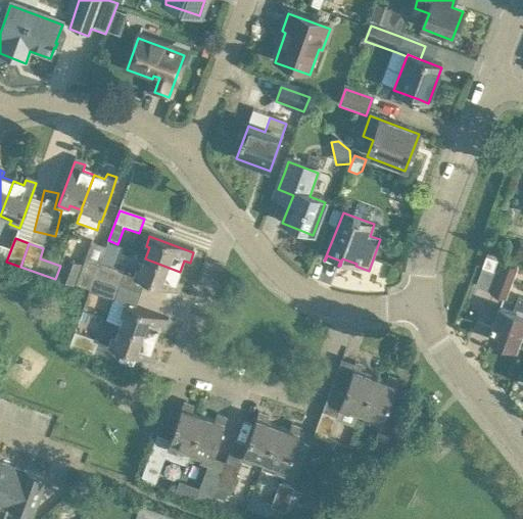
[(100,266),(106,249),(91,244),(83,267),(76,287),(90,292),(95,278),(100,266)]
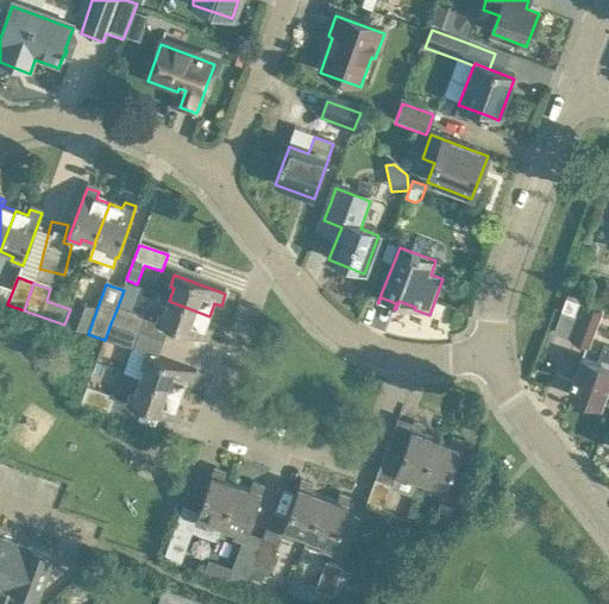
[(129,314),(137,289),(125,285),(124,290),(117,309),(129,314)]
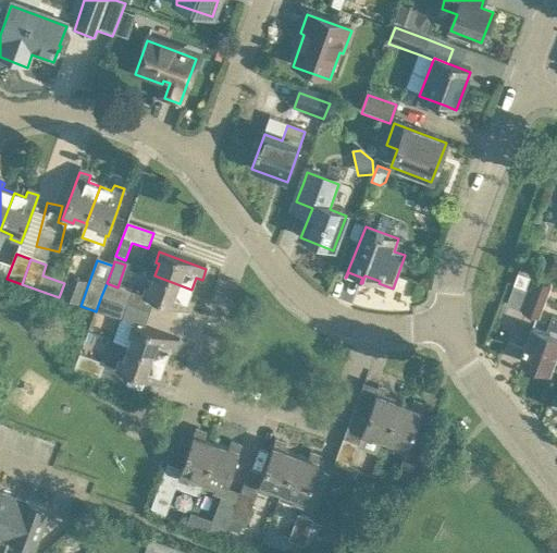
[(187,302),(192,290),(155,275),(151,287),(147,286),(143,297),(189,315),(194,304),(187,302)]
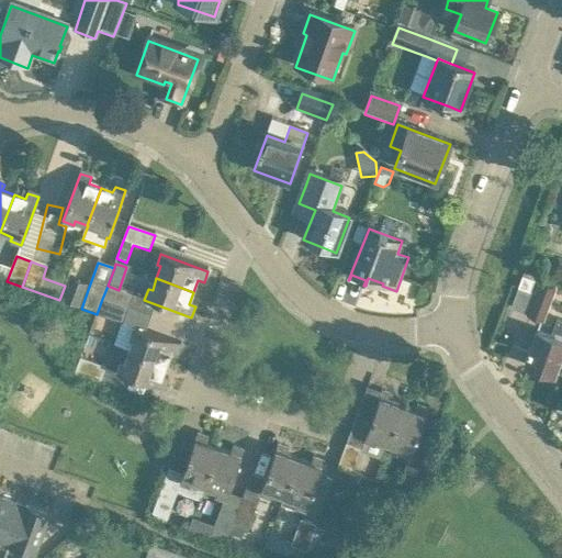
[(535,282),(523,278),(518,290),(530,296),(535,282)]
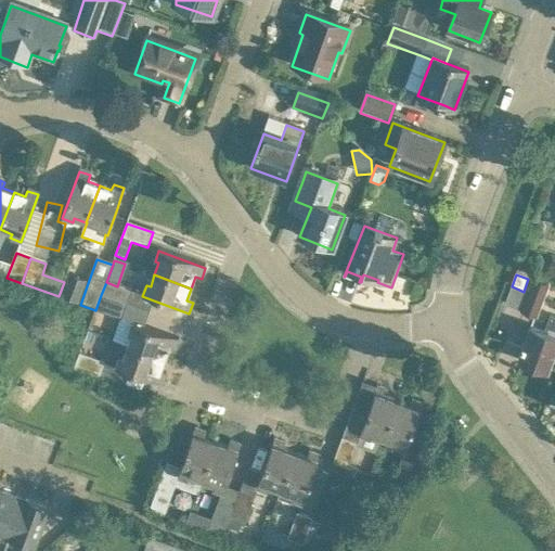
[(80,305),(88,283),(67,276),(65,283),(64,282),(59,296),(80,305)]
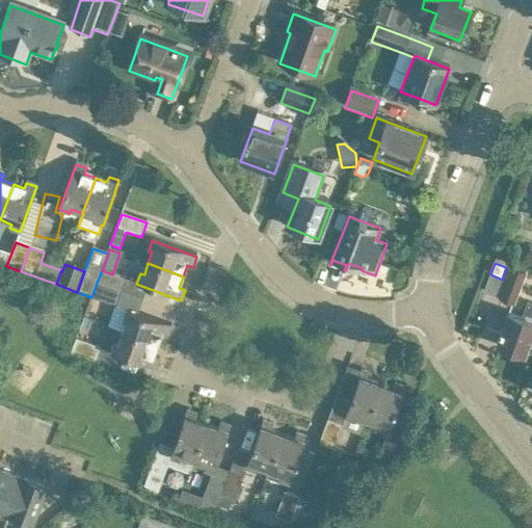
[(512,266),(510,270),(500,300),(513,306),(526,271),(512,266)]
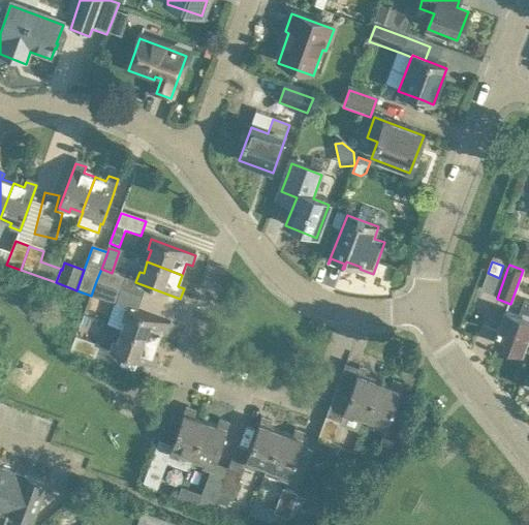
[(125,277),(112,273),(101,269),(96,281),(120,290),(125,277)]
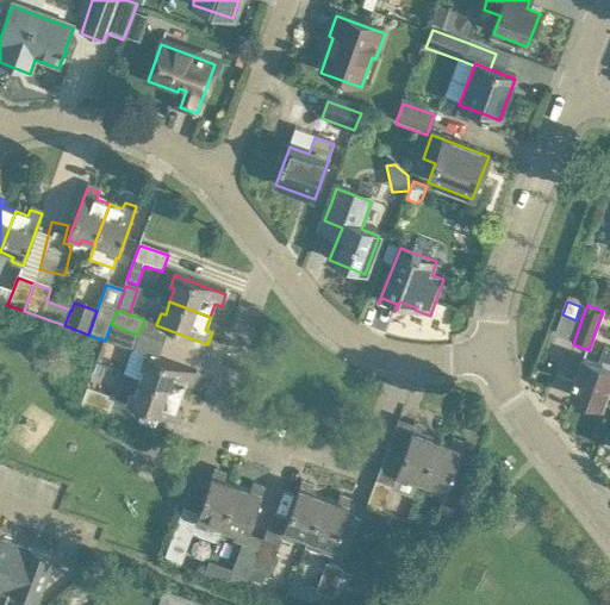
[(132,353),(138,335),(111,324),(105,341),(104,342),(132,353)]
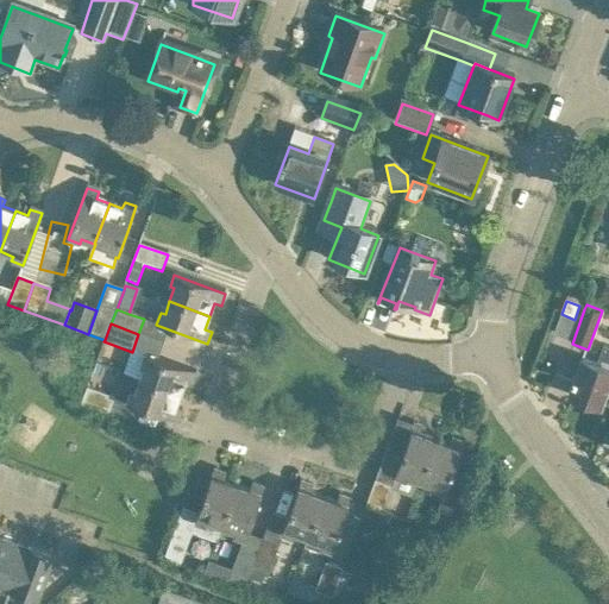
[(608,351),(606,350),(600,366),(582,360),(569,396),(600,408),(608,382),(608,351)]
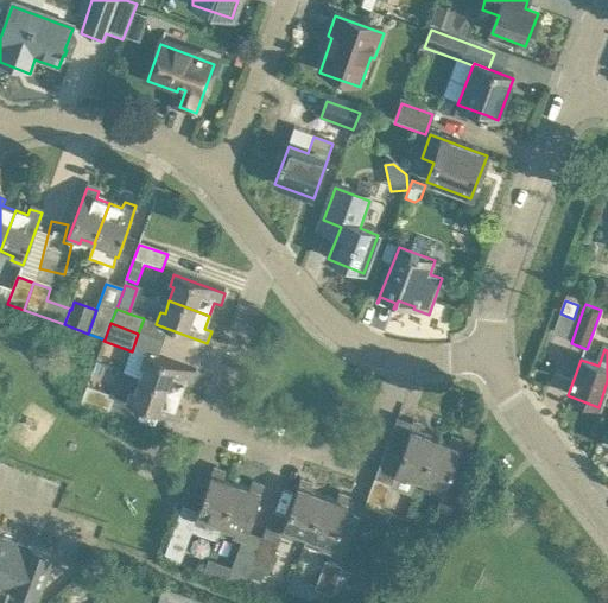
[(196,373),(158,360),(144,355),(140,366),(144,368),(139,381),(179,395),(184,382),(191,385),(196,373)]
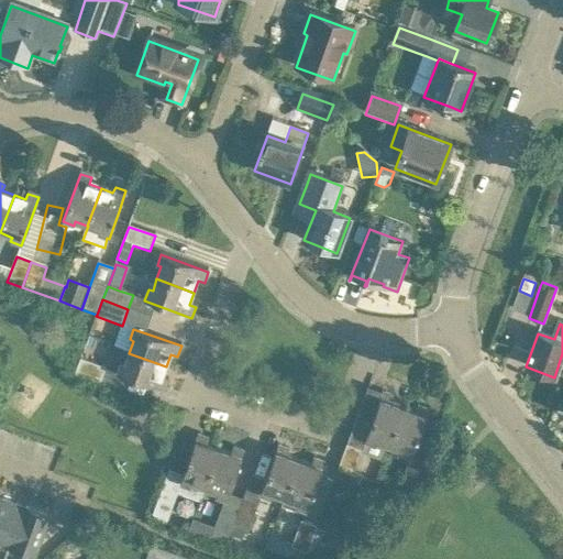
[(163,379),(166,366),(129,353),(124,365),(120,363),(117,374),(164,392),(168,381),(163,379)]
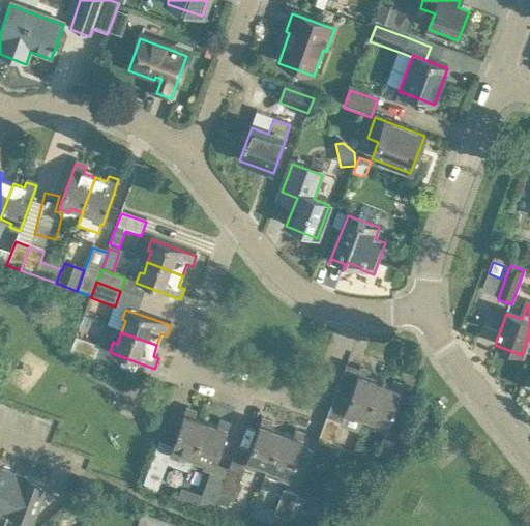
[(98,348),(76,339),(70,352),(94,361),(99,349),(98,348)]
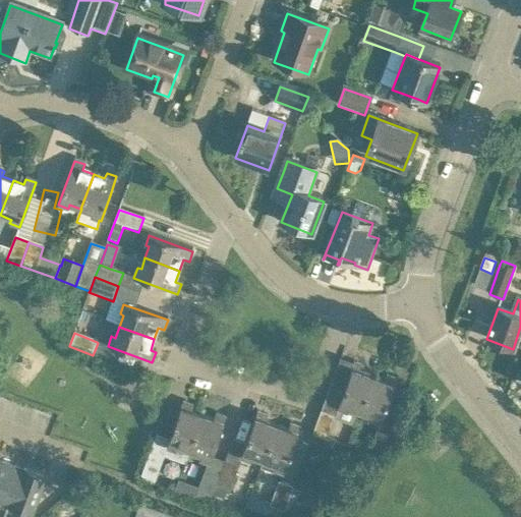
[(331,385),(321,412),(335,417),(334,420),(355,428),(360,413),(373,379),(361,375),(363,368),(353,364),(353,366),(344,390),(331,385)]
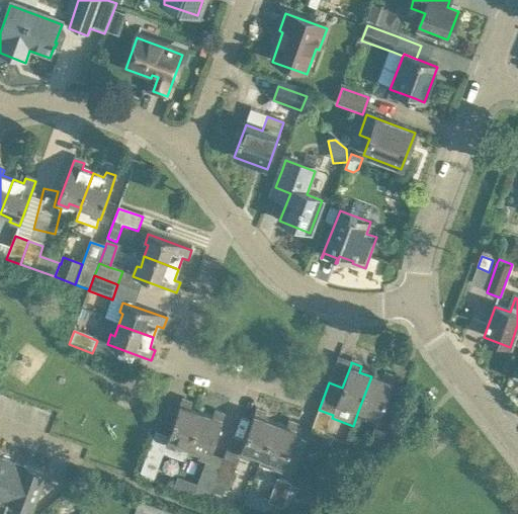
[(371,376),(358,411),(369,415),(368,418),(378,422),(394,378),(384,374),(382,380),(371,376)]
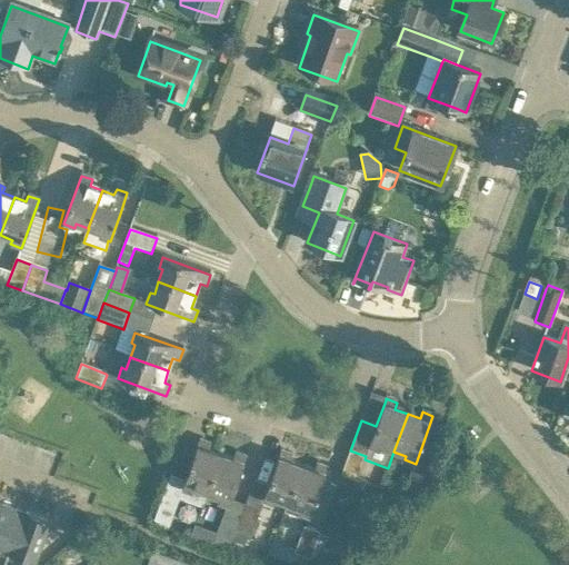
[(207,494),(221,456),(208,452),(210,445),(199,442),(185,482),(170,476),(155,522),(170,527),(179,501),(201,508),(207,494)]
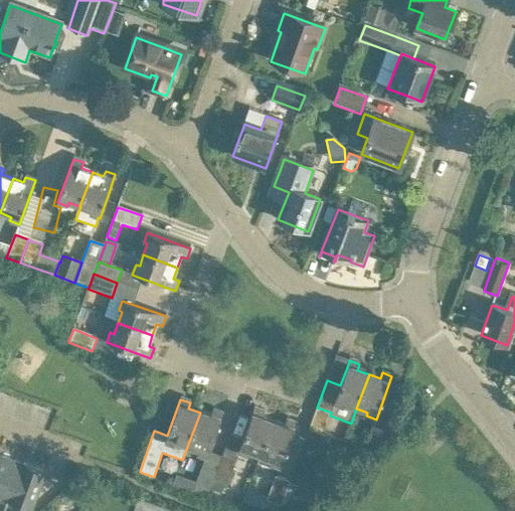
[(314,415),(309,432),(322,437),(331,412),(317,407),(314,415)]
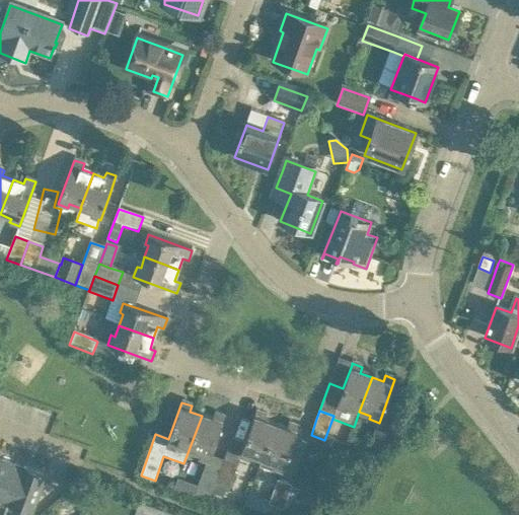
[(263,460),(276,426),(264,422),(266,416),(255,412),(239,455),(250,459),(251,456),(263,460)]
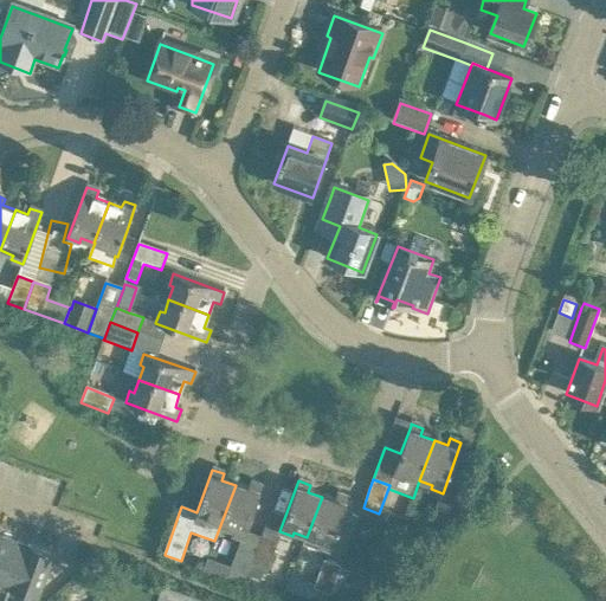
[(236,485),(220,525),(233,530),(232,535),(244,540),(263,488),(251,483),(249,490),(236,485)]
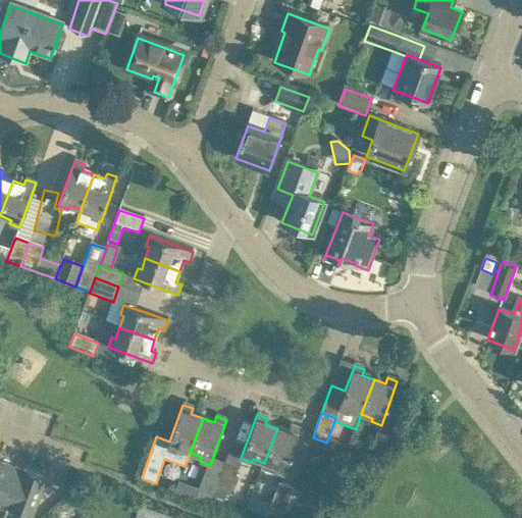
[(264,463),(261,470),(274,475),(275,471),(284,474),(301,430),(291,426),(289,432),(277,428),(264,463)]
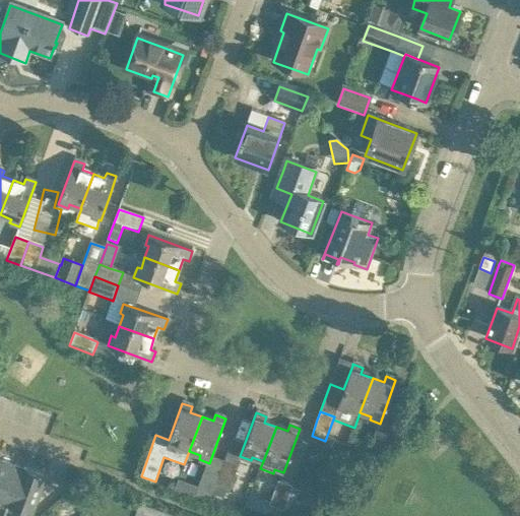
[(381,461),(390,437),(376,432),(367,456),(381,461)]
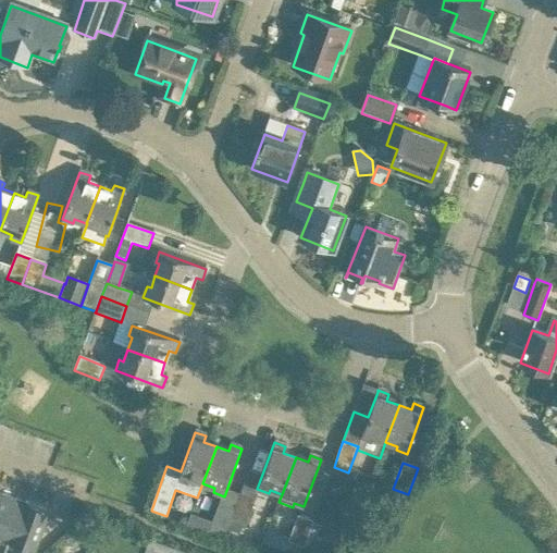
[(9,545),(25,503),(24,503),(24,504),(0,495),(0,494),(0,541),(9,544),(9,545)]
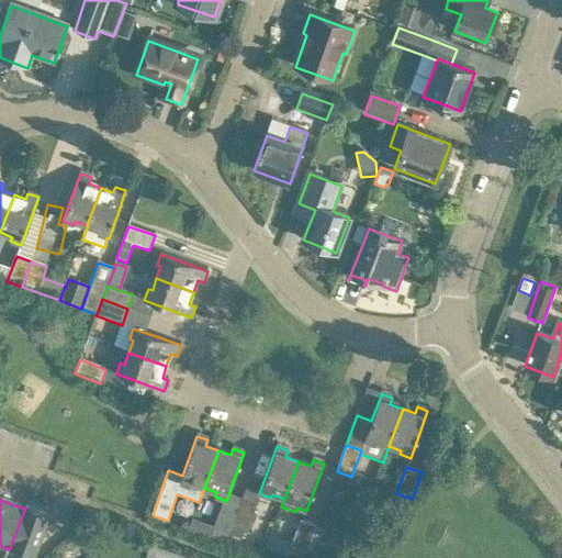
[(235,517),(232,526),(247,532),(257,506),(242,500),(235,517)]
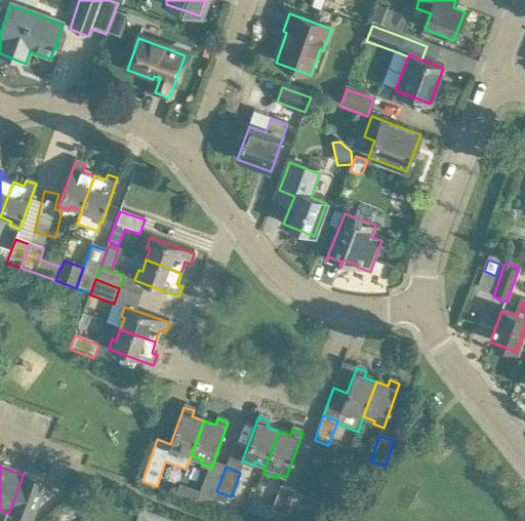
[(24,474),(8,514),(25,520),(34,520),(47,482),(24,474)]
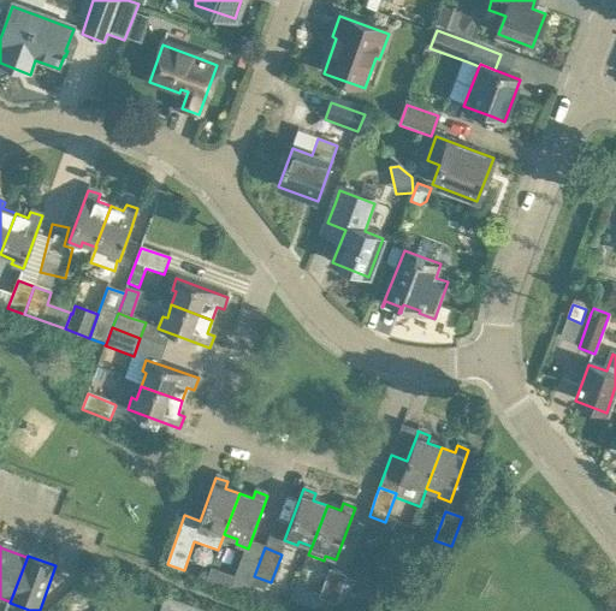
[(254,576),(258,567),(242,561),(231,588),(248,594),(254,576)]
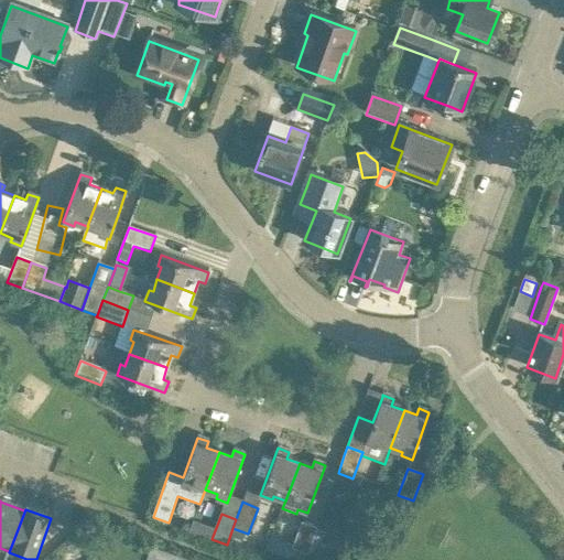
[(307,556),(317,530),(302,525),(292,550),(307,556)]
